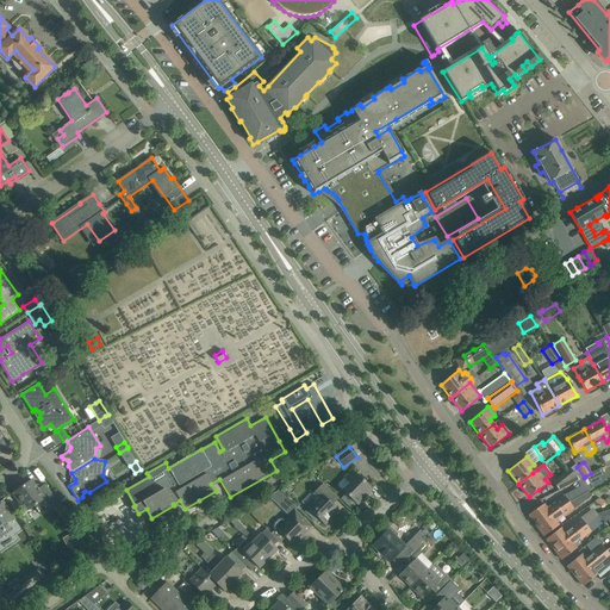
[(346,493),(341,498),(352,509),(355,504),(358,505),(366,497),(363,495),(369,489),(372,491),(372,490),(352,470),(343,478),(338,484),(338,486),(342,490),(342,491),(346,493)]
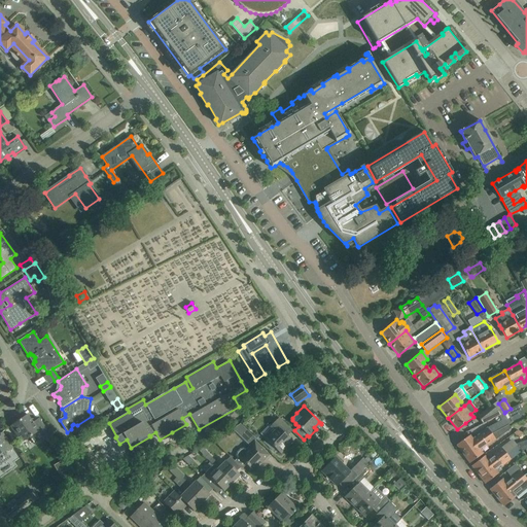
[(500,415),(492,406),(478,417),(483,423),(500,415)]
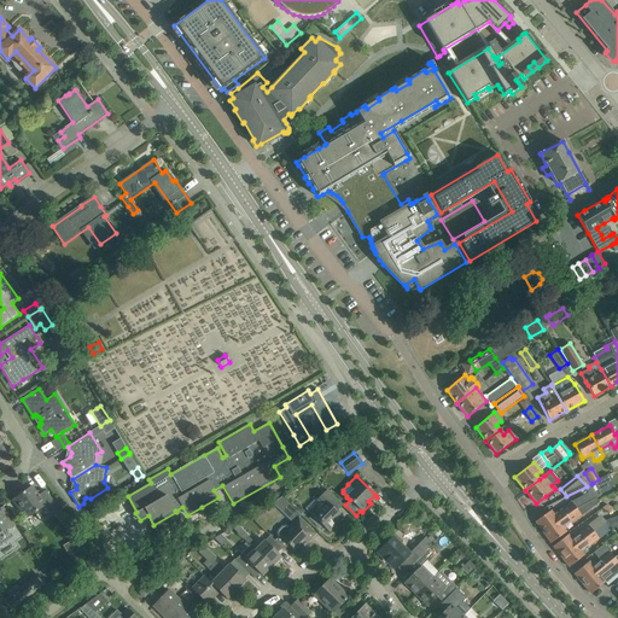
[(596,493),(598,496),(614,487),(608,476),(593,483),(598,493),(596,493)]
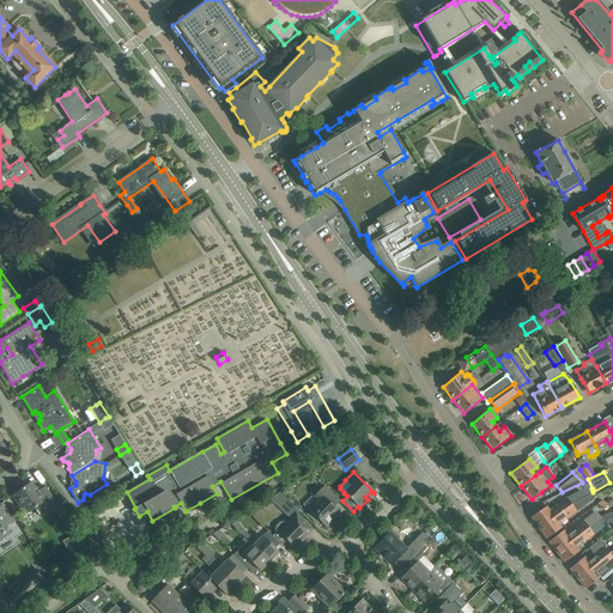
[(40,516),(47,511),(56,504),(46,487),(38,492),(31,483),(12,496),(19,505),(25,515),(35,509),(40,516)]
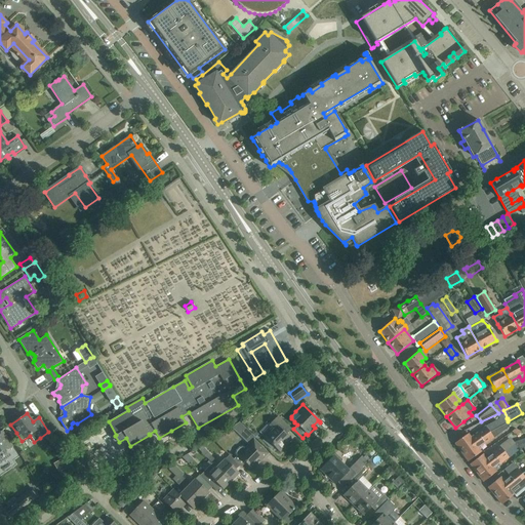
[(291,430),(283,422),(278,416),(270,425),(272,427),(263,436),(279,452),(291,440),(286,435),(291,430)]
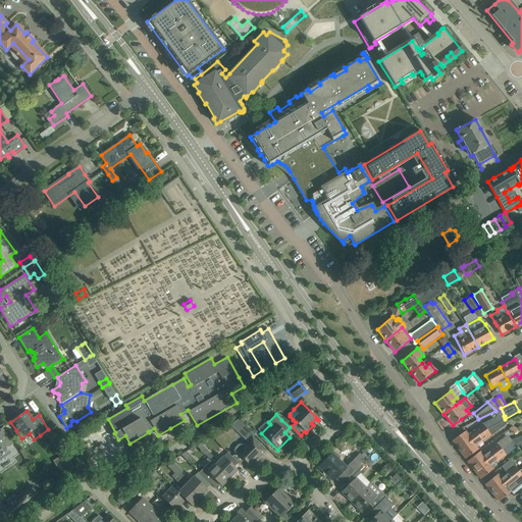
[(240,421),(231,425),(237,430),(243,424),(240,421)]
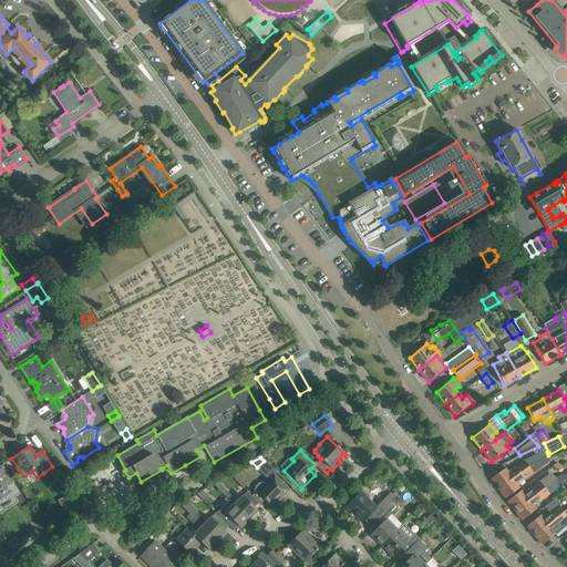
[(528,467),(498,488),(505,498),(518,488),(515,484),(524,477),(525,480),(533,474),(533,473),(549,461),(546,457),(528,467)]
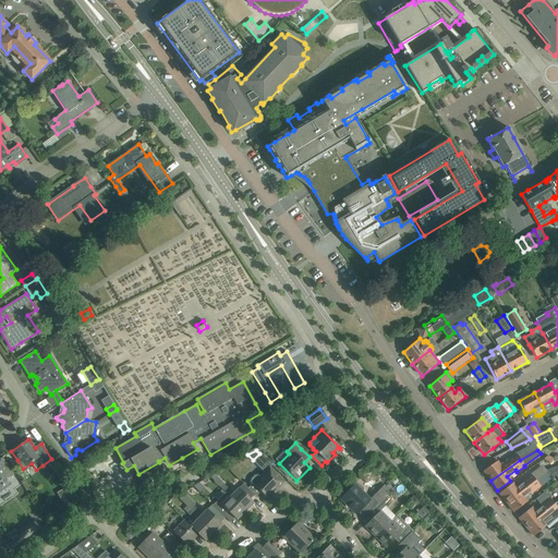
[(500,468),(497,461),(483,471),(490,481),(520,460),(516,453),(508,459),(509,461),(500,468)]
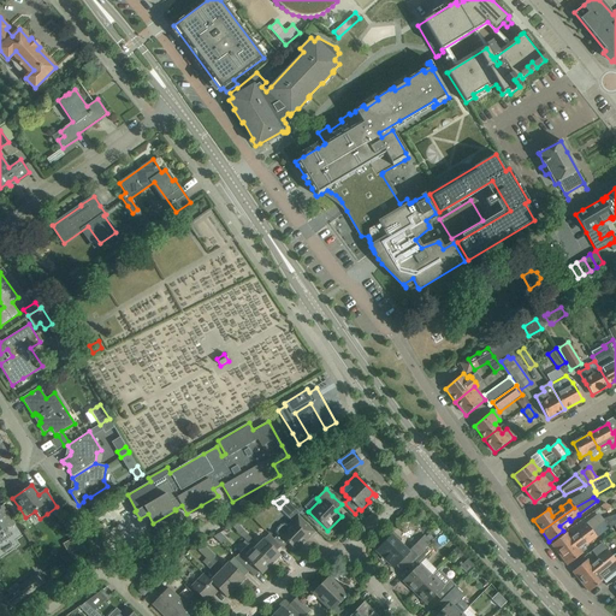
[(0,543),(4,540),(12,534),(9,528),(16,525),(10,515),(3,505),(0,507),(0,543)]
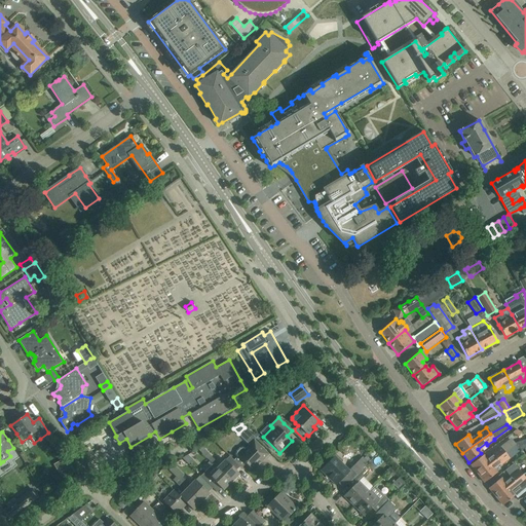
[(237,457),(234,460),(241,467),(246,464),(251,468),(262,457),(263,459),(268,454),(254,440),(245,449),(242,448),(240,449),(237,451),(236,454),(237,457)]
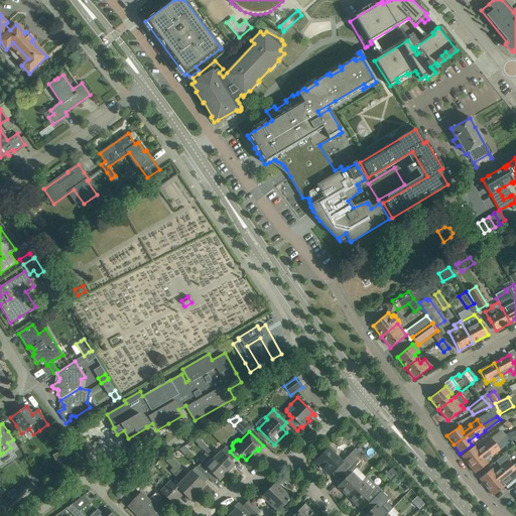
[(469,465),(475,474),(487,465),(484,460),(492,454),(493,456),(510,442),(506,436),(495,444),(469,465)]
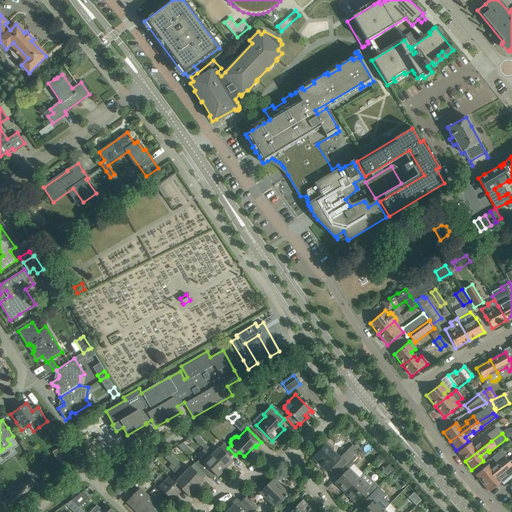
[(192,437),(203,448),(207,452),(225,469),(233,461),(219,448),(214,453),(196,435),(192,437)]
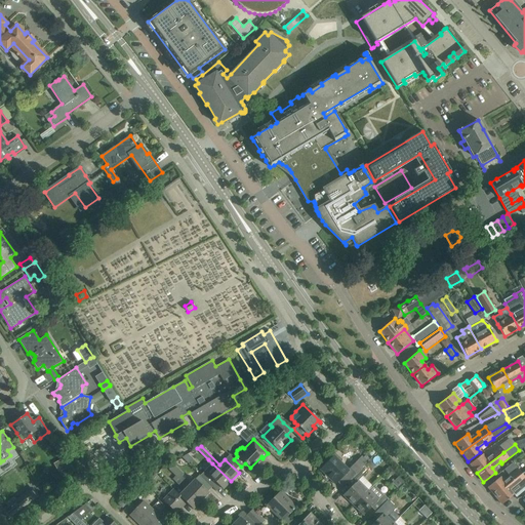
[(478,457),(470,465),(477,473),(503,452),(500,447),(499,447),(493,452),(494,453),(486,459),(482,454),(478,457)]
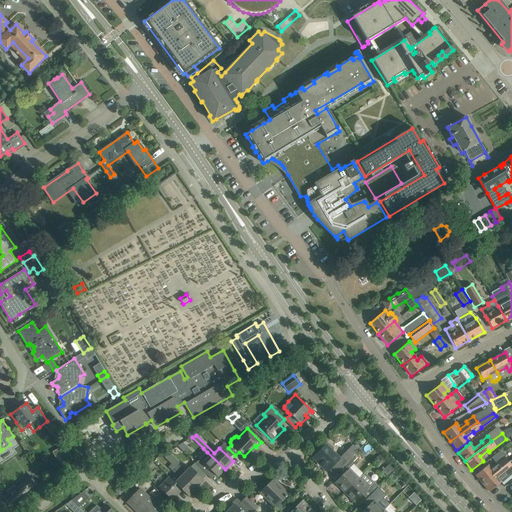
[(334,475),(339,470),(353,456),(359,450),(353,445),(340,459),(332,451),(333,449),(327,442),(312,458),(327,473),(329,471),(334,475)]
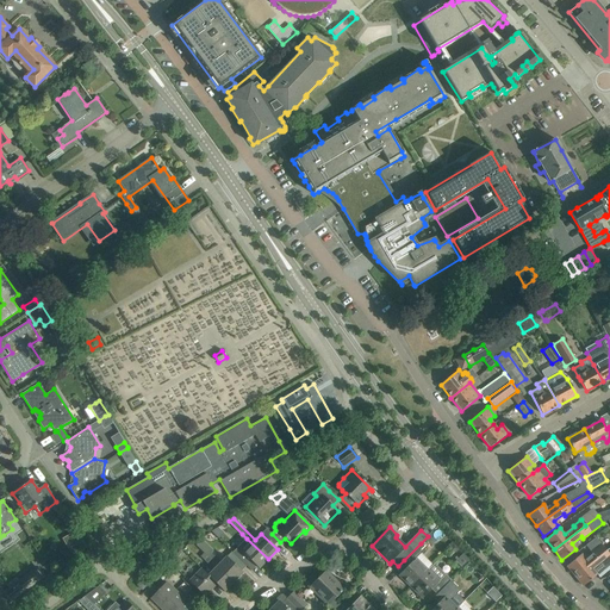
[(580,555),(567,566),(576,577),(607,551),(601,545),(602,545),(596,537),(585,546),(592,554),(585,560),(580,555)]
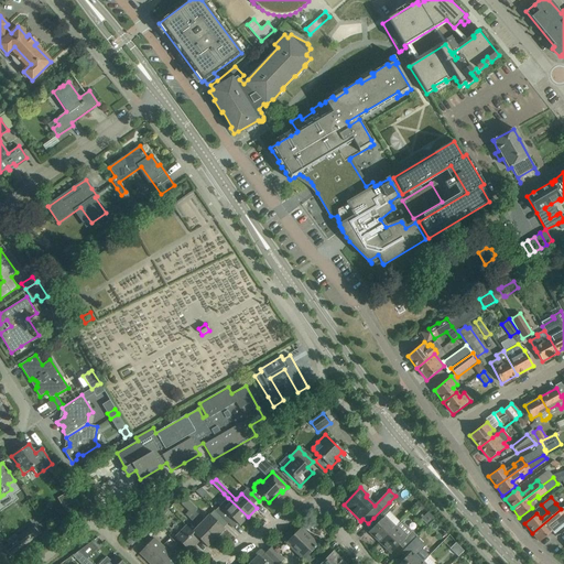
[(228,498),(215,511),(219,516),(232,528),(237,523),(239,525),(248,517),(228,498)]
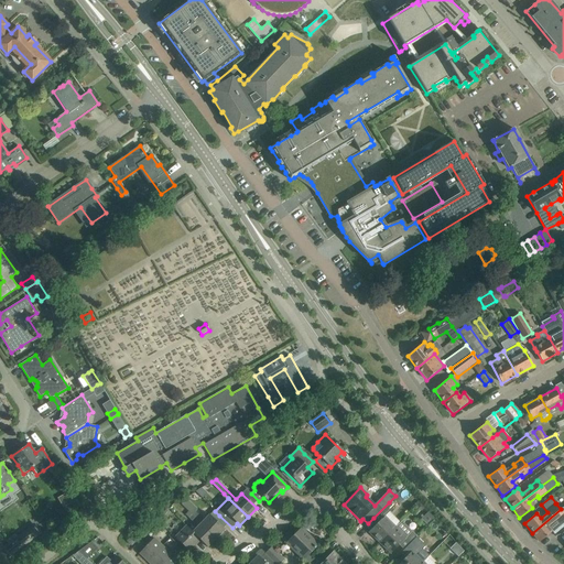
[(181,503),(188,511),(216,539),(225,530),(215,521),(219,516),(215,511),(214,510),(204,520),(195,511),(197,509),(187,499),(186,499),(181,503)]
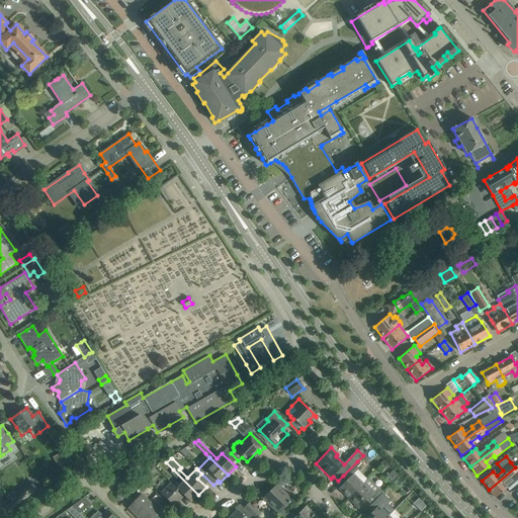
[(345,482),(338,489),(348,499),(363,484),(362,484),(353,475),(357,470),(362,465),(357,461),(343,476),(347,480),(346,481),(345,482)]
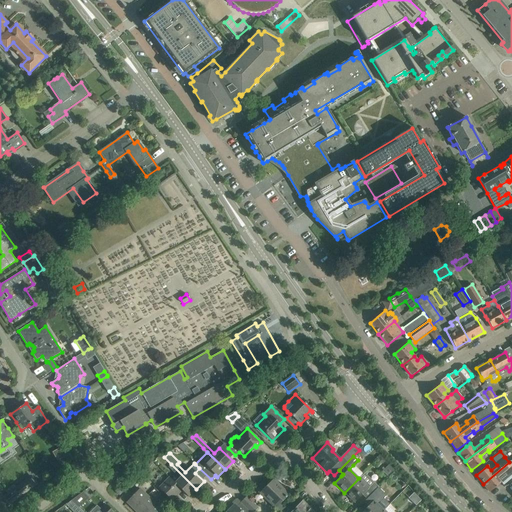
[(489,492),(501,482),(497,478),(505,472),(507,473),(511,468),(511,466),(509,462),(483,484),(489,492)]
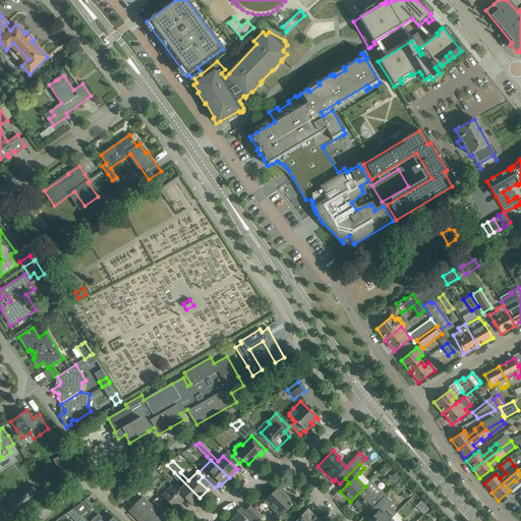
[(191,506),(199,498),(174,472),(171,475),(174,478),(174,479),(182,486),(177,491),(184,499),(191,506)]
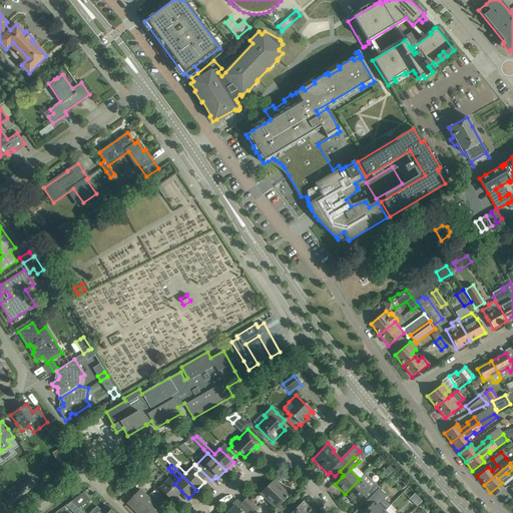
[(360,479),(345,494),(355,504),(363,496),(365,495),(369,499),(375,492),(379,488),(377,485),(365,474),(360,480),(360,479)]
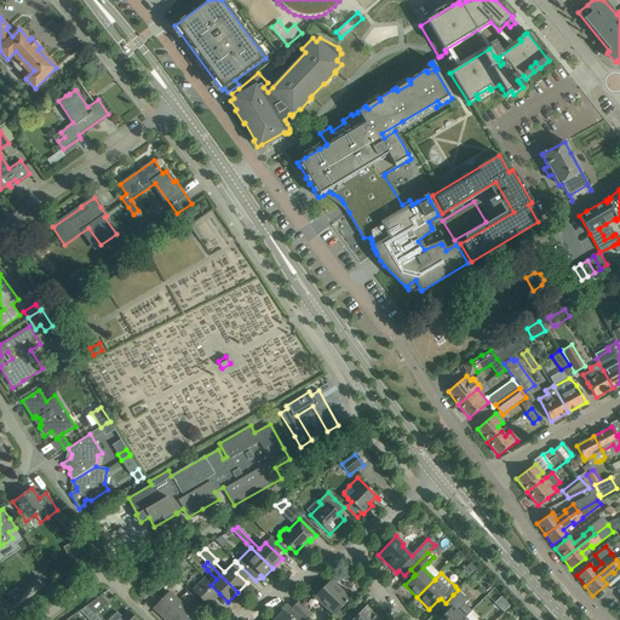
[(173,574),(166,581),(172,589),(179,581),(173,574)]
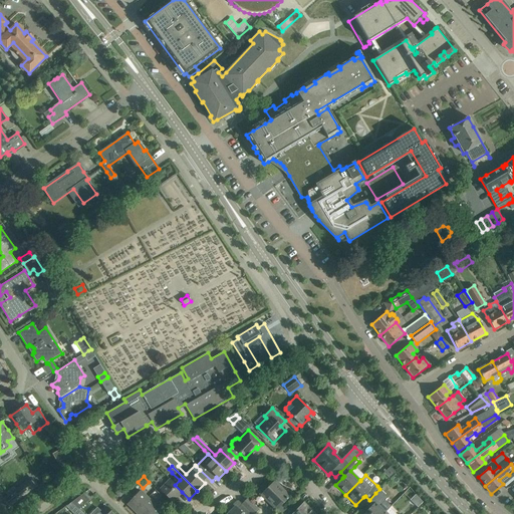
[(9,506),(37,485),(31,478),(3,499),(9,506)]
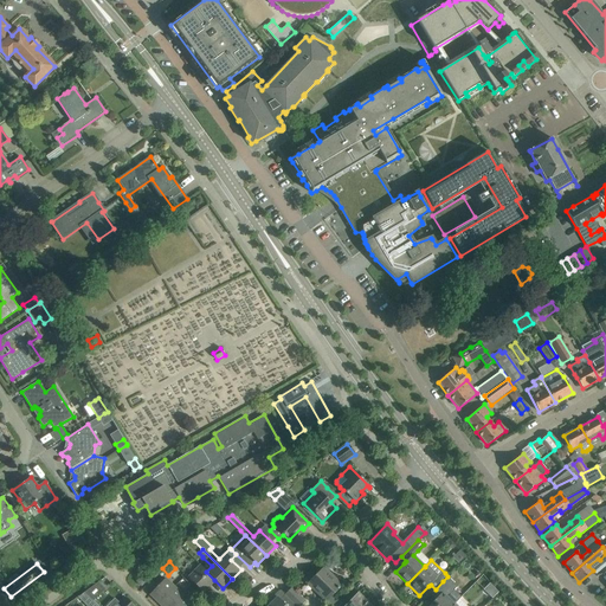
[(210,584),(214,580),(206,572),(199,565),(188,578),(204,592),(211,585),(210,584)]
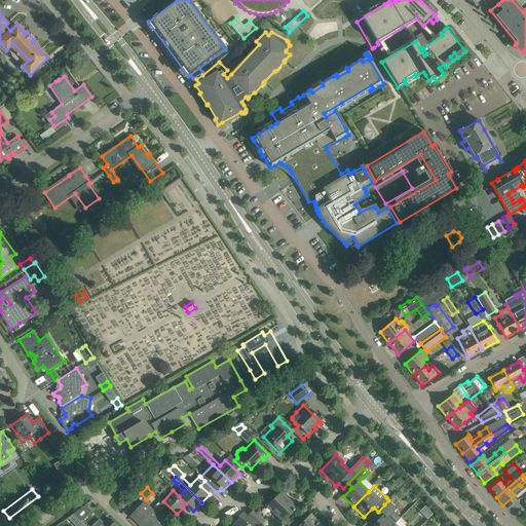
[(297,508),(280,492),(266,506),(283,523),(297,508)]
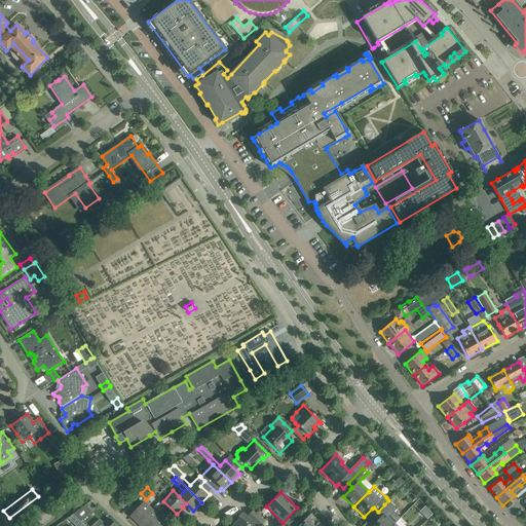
[(118,504),(122,509),(126,504),(122,500),(118,504)]
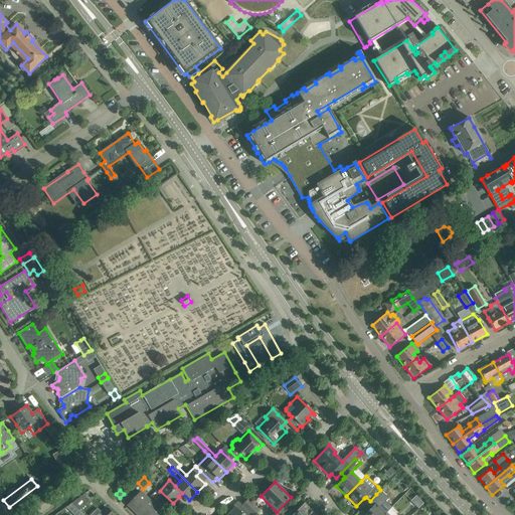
[(127,505),(135,513),(148,499),(141,492),(127,505)]
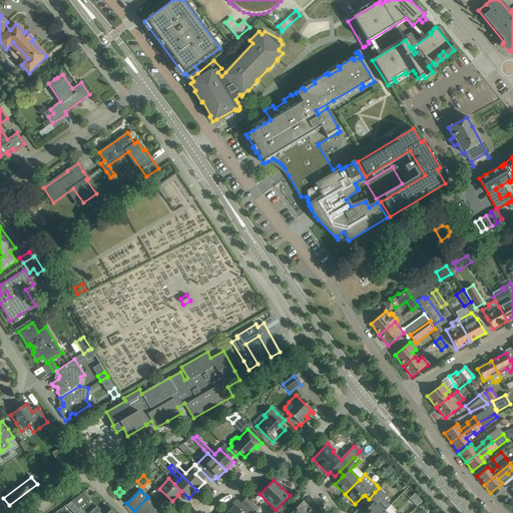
[(382,512),(385,511),(378,505),(383,499),(375,492),(369,499),(367,500),(372,505),(363,512),(382,512)]
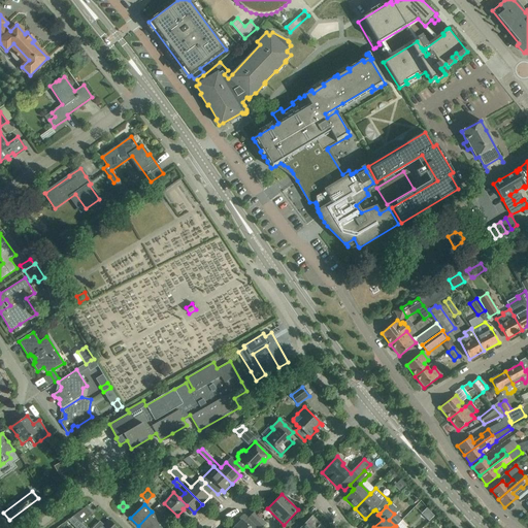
[(86,507),(73,516),(81,524),(92,514),(86,507)]
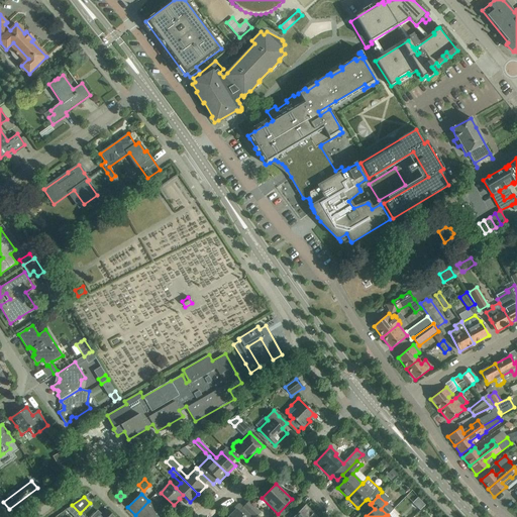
[(135,515),(137,516),(146,516),(156,508),(148,501),(135,515)]
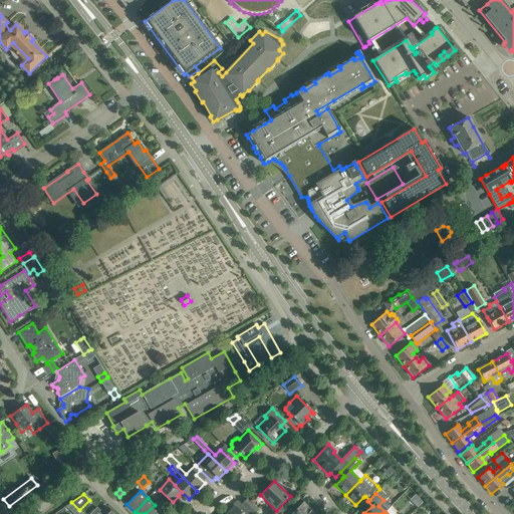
[(241,504),(247,510),(251,513),(254,513),(258,510),(247,499),(241,504)]
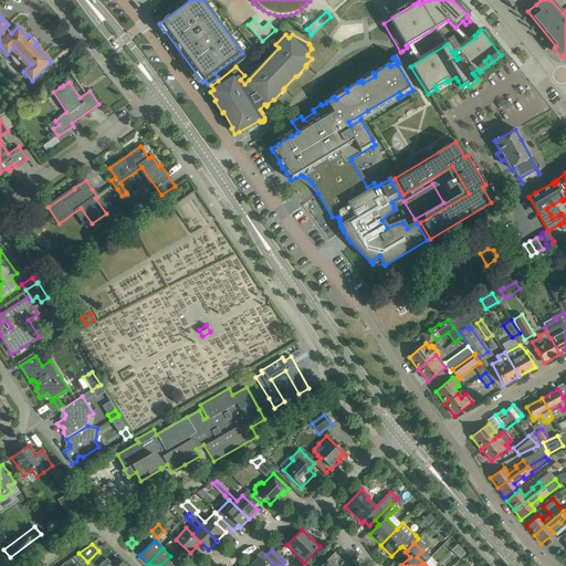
[(346,565),(334,554),(321,565),(346,565)]
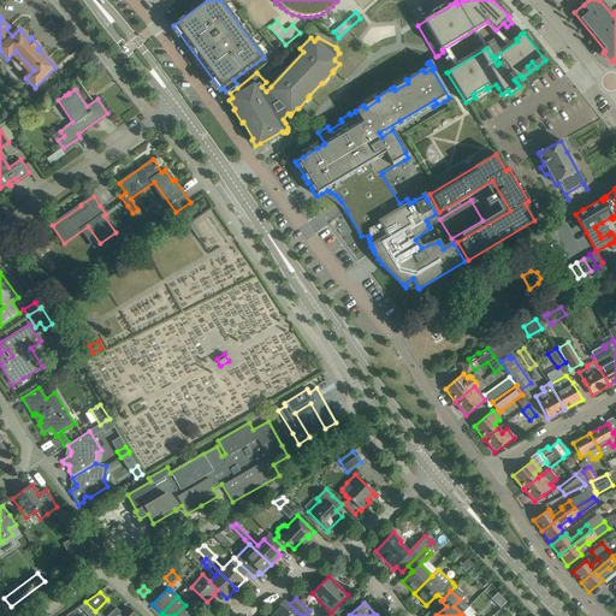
[(193,615),(195,614),(185,605),(175,615),(193,615)]
